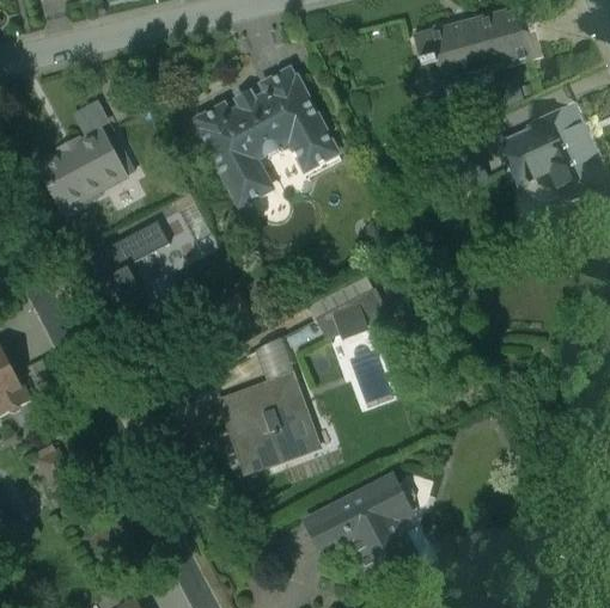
[(431,83),(541,49),(525,0),(501,0),(414,26),(431,83)]
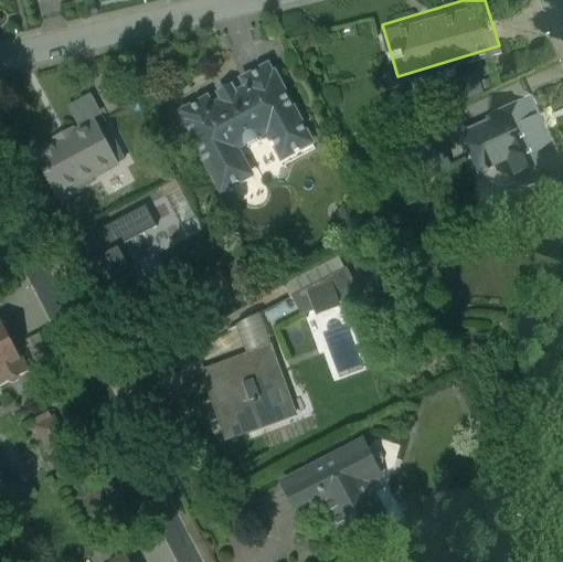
[(279,157),(315,139),(268,53),(171,104),(216,189),(251,171),(237,147),(266,133),(279,157)]
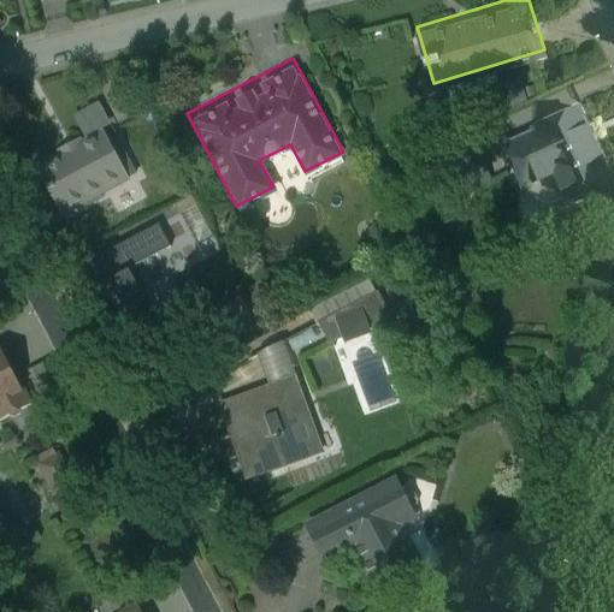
[(564,198),(588,188),(578,166),(603,155),(579,101),(496,137),(519,188),(551,173),(564,198)]
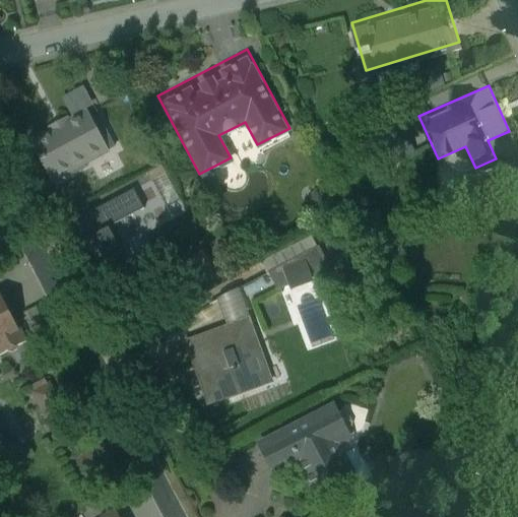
[(51,178),(107,147),(84,108),(28,138),(51,178)]
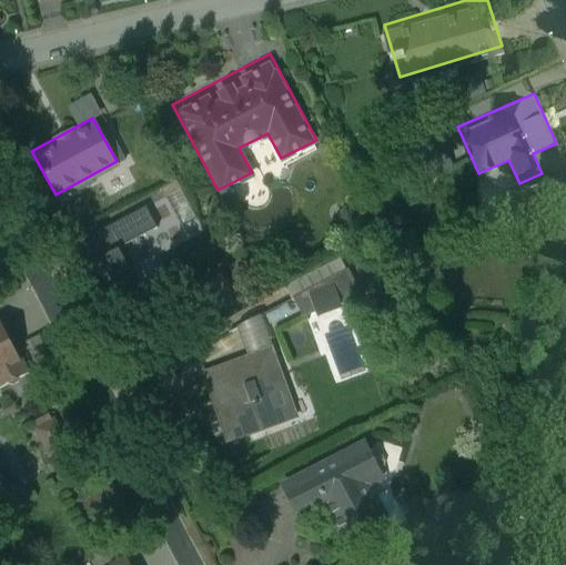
[(131,213),(83,238),(119,309),(167,284),(131,213)]
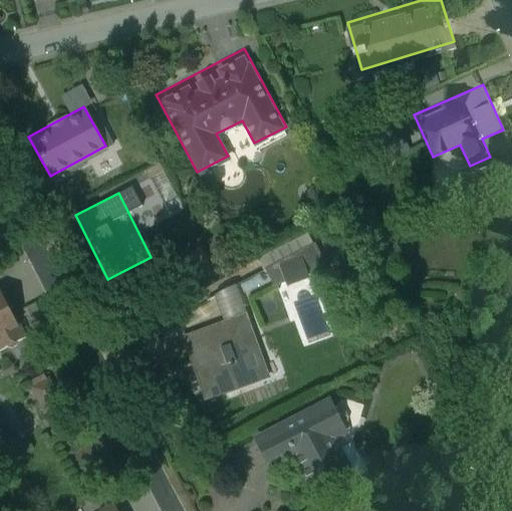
[(335,327),(319,252),(292,258),(310,338),(326,334),(325,329),(335,327)]
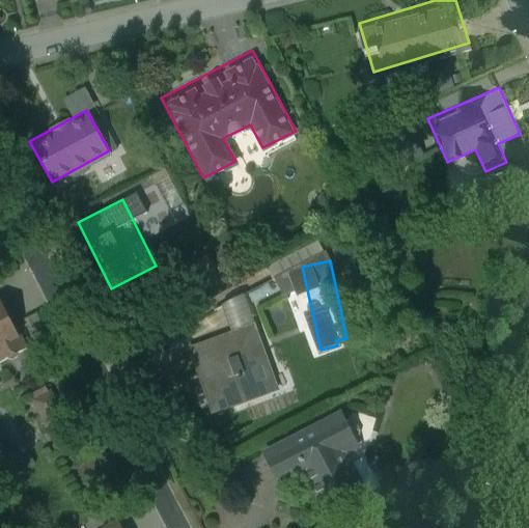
[(0,361),(26,349),(0,299),(0,361)]
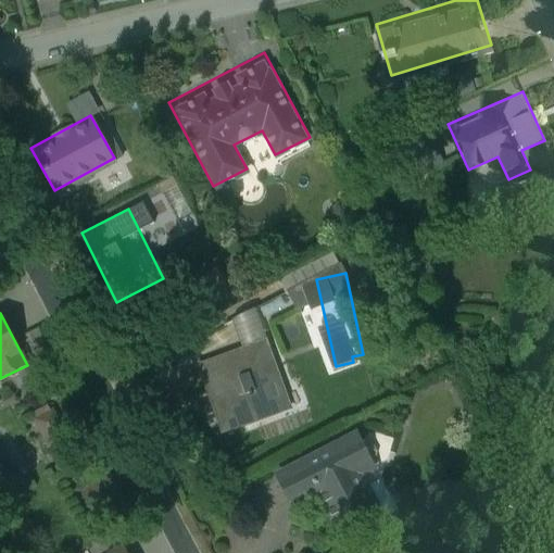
[(221,434),(292,409),(267,336),(196,361),(221,434)]
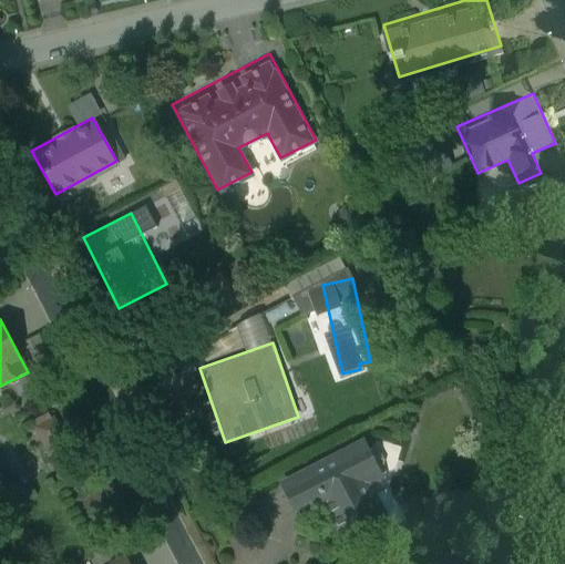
[(53,416),(33,427),(53,464),(73,454),(53,416)]
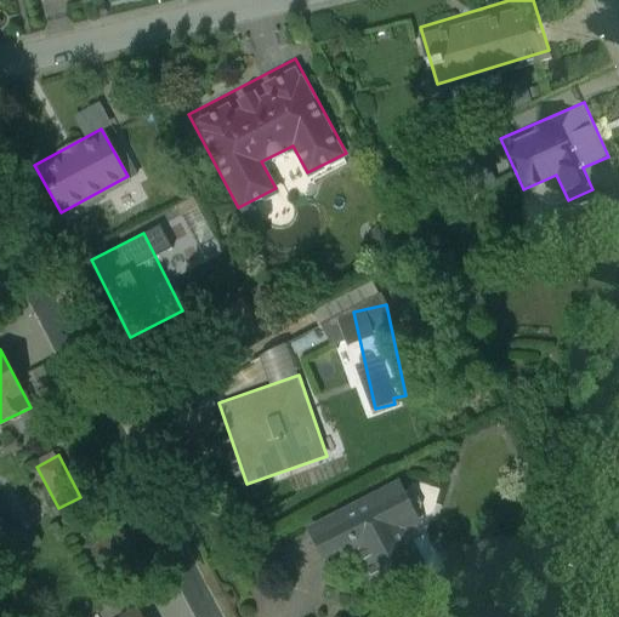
[(0,501),(9,529),(34,521),(16,466),(0,470),(0,501)]
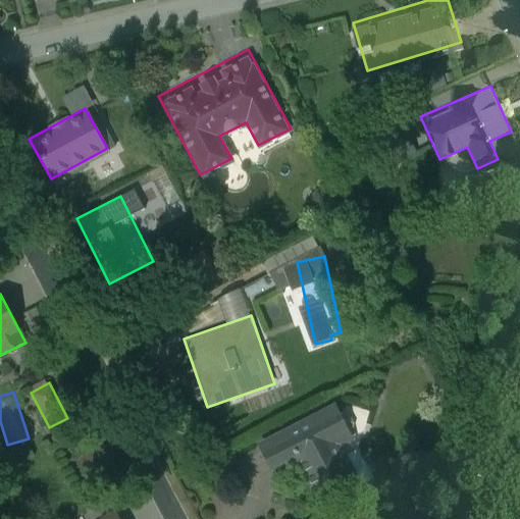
[(354,439),(339,407),(259,445),(274,478),(297,468),(316,508),(355,489),(335,449),(354,439)]
